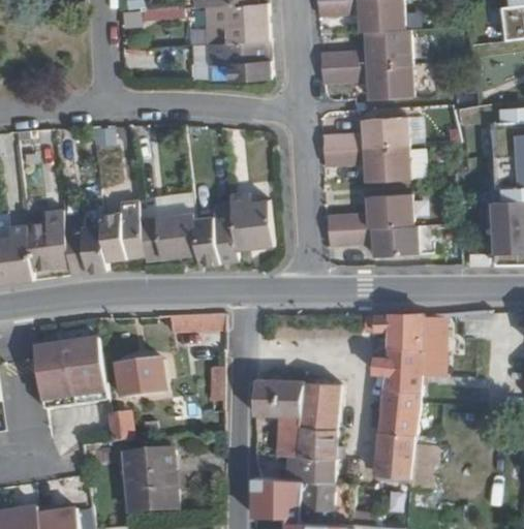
[(346,0),(330,0),(315,1),(316,16),(347,14),(346,0)]
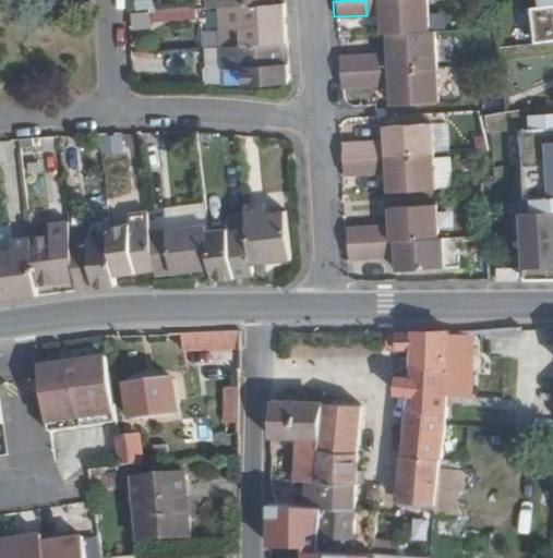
[(376,0),(365,0),(367,15),(377,14),(376,0)]
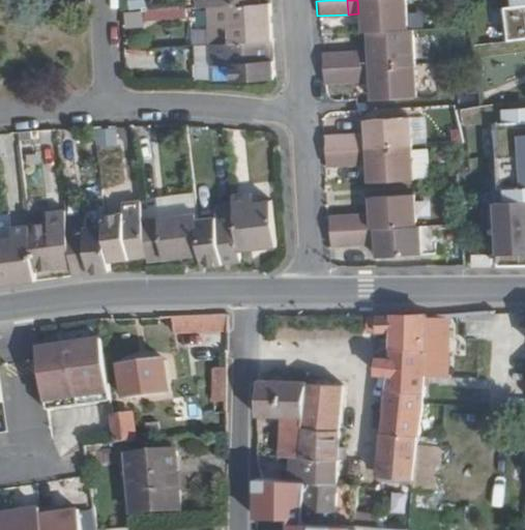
[(402,0),(357,0),(358,13),(359,32),(365,32),(404,30),(402,0)]
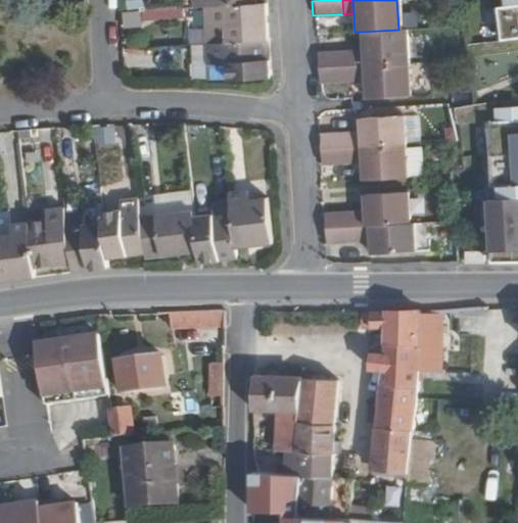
[(517,0),(501,0),(503,11),(497,13),(501,44),(517,42),(517,0)]
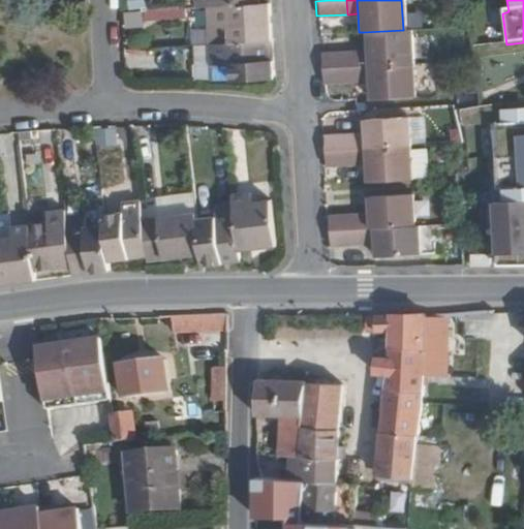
[(254,3),(204,7),(206,44),(268,40),(266,3),(254,3)]
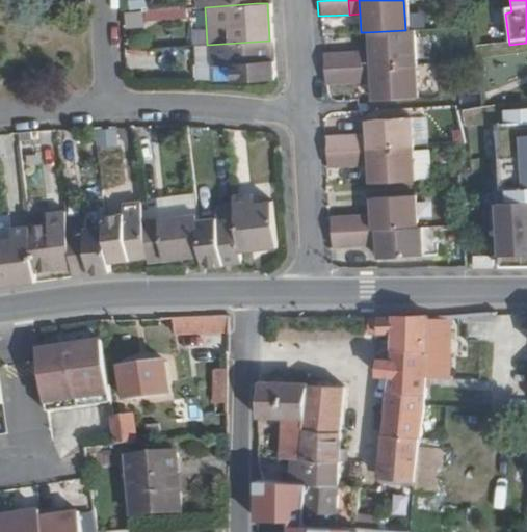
[(184,7),(143,8),(145,20),(184,19),(184,7)]
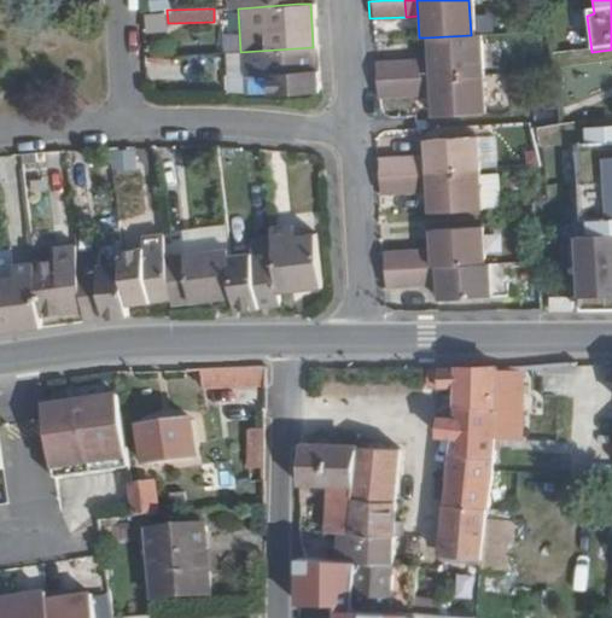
[(471,35),(425,38),(427,58),(427,76),(481,74),(478,34),(471,35)]
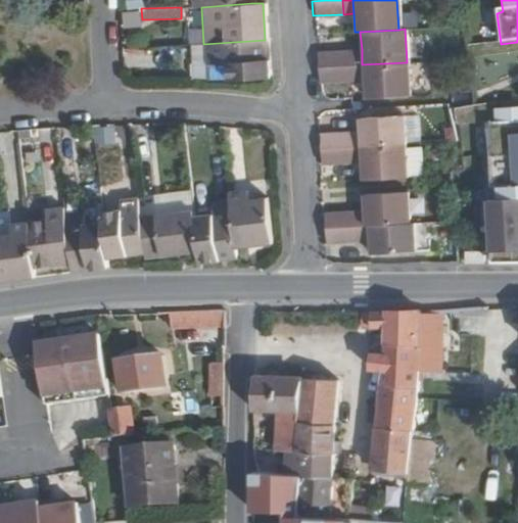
[(203,44),(203,64),(204,79),(226,78),(226,80),(267,78),(265,40),(203,44)]
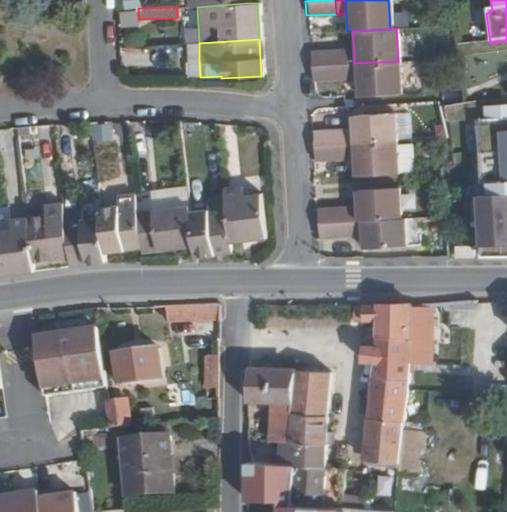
[(506,41),(490,43),(454,46),(457,59),(506,51),(506,41)]
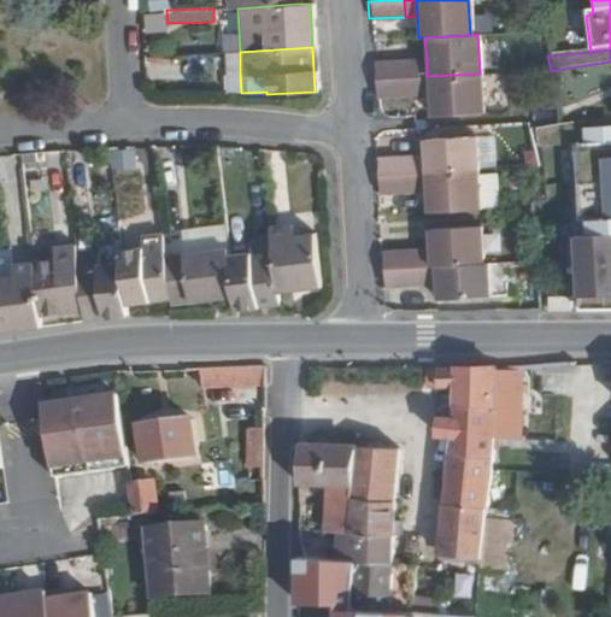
[(427,58),(407,59),(409,77),(427,76),(427,58)]
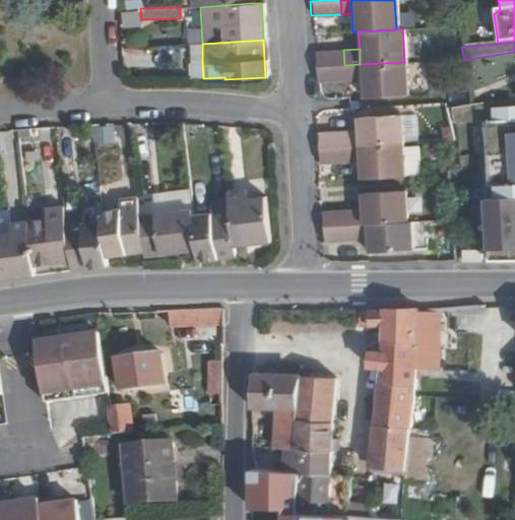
[(343,50),(313,51),(314,67),(344,65),(343,50)]
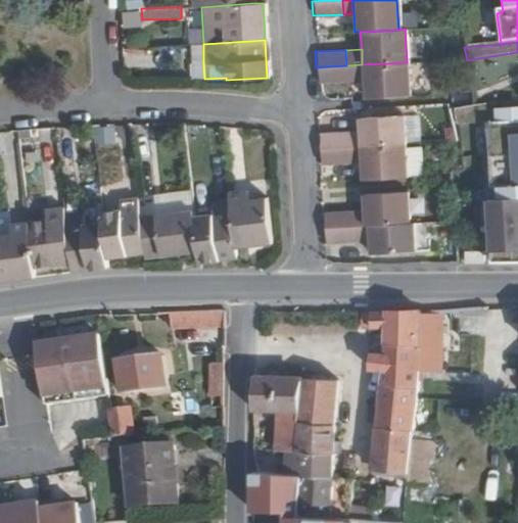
[(407,62),(362,64),(363,80),(364,98),(408,95),(407,62)]
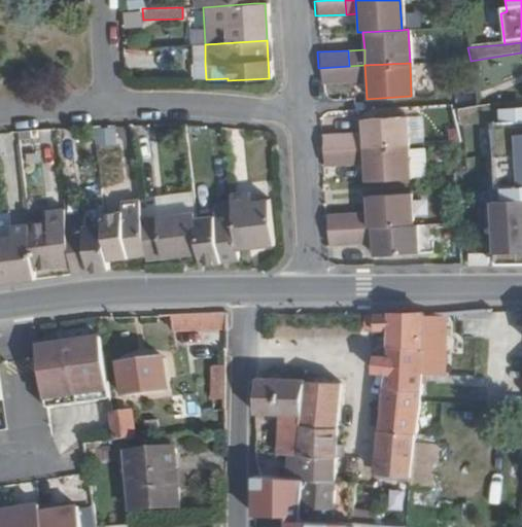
[(364,65),(349,66),(350,81),(366,80),(364,65)]
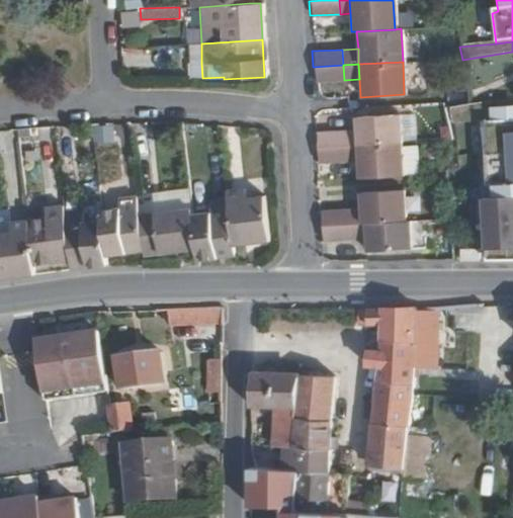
[(343,65),(313,67),(314,82),(344,80),(343,65)]
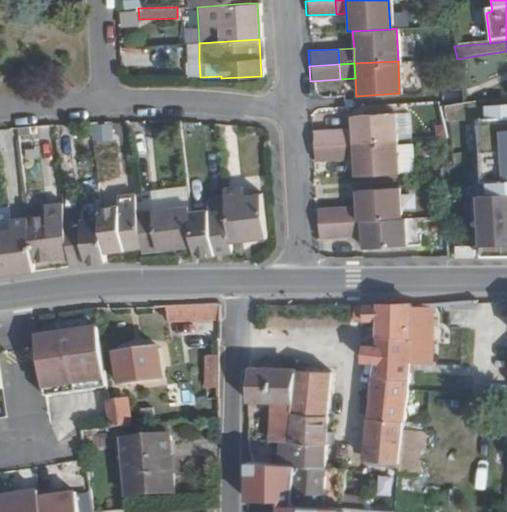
[(484,123),(476,123),(479,197),(474,198),(480,263),(506,263),(506,109),(483,110),(484,123)]
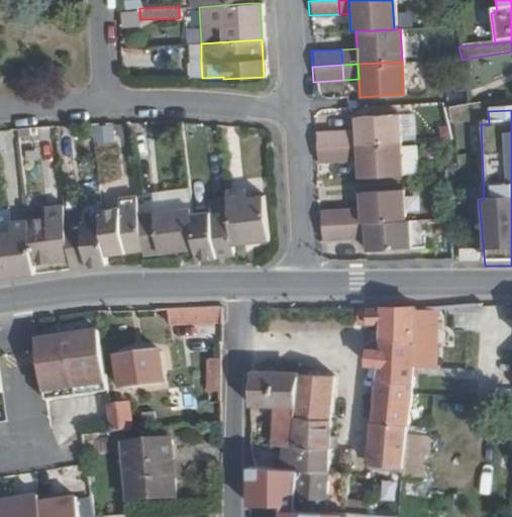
[(397,114),(352,117),(353,130),(354,145),(398,142),(397,114)]
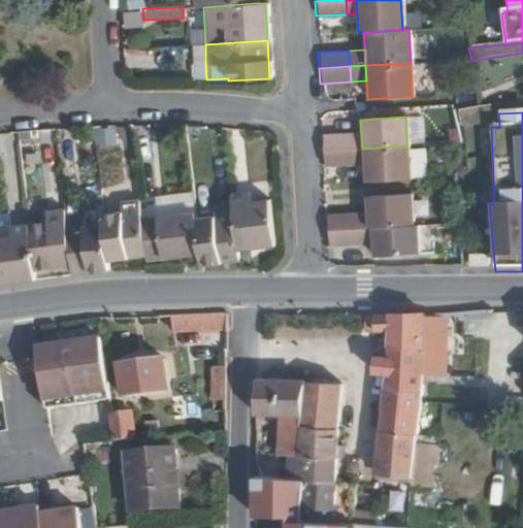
[(94,145),(112,143),(111,127),(92,128),(94,145)]
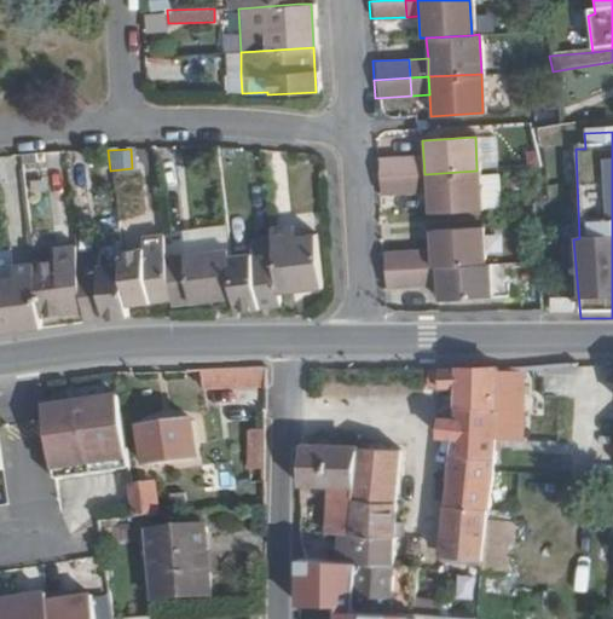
[(411,156),(375,158),(376,177),(412,174),(411,156)]
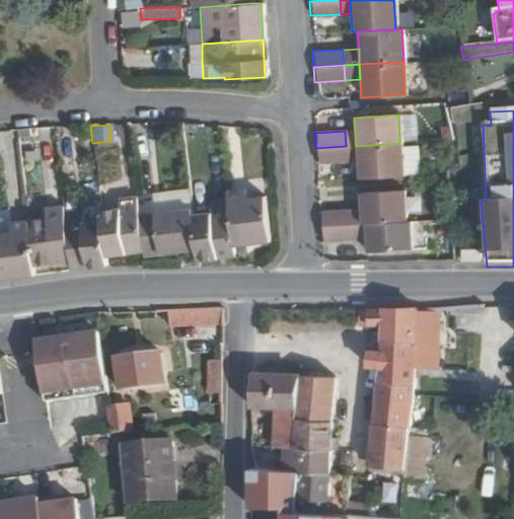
[(355,131),(345,131),(346,146),(356,146),(355,131)]
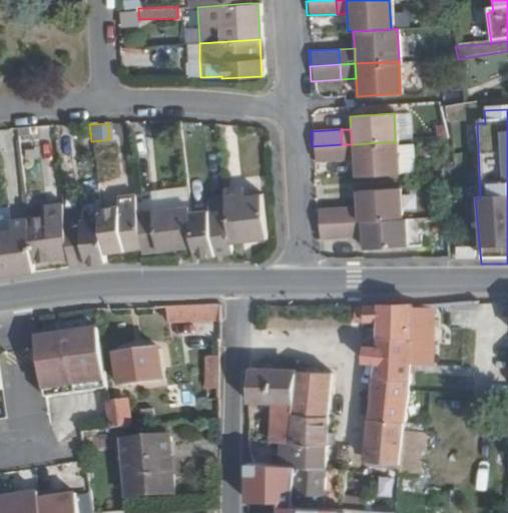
[(395,141),(352,144),(353,158),(354,176),(397,173),(397,172),(396,145),(395,141)]
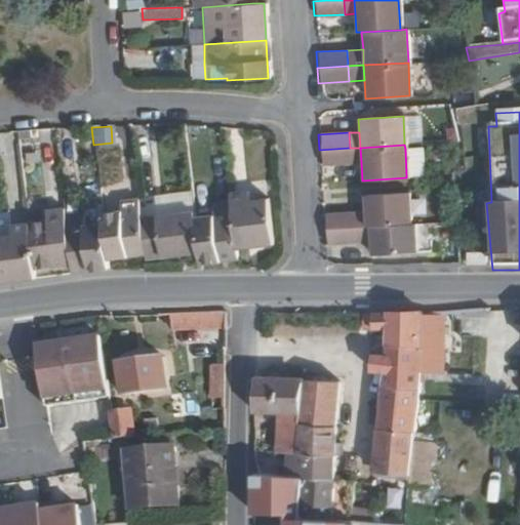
[(350,148),(319,150),(320,165),(351,163),(350,148)]
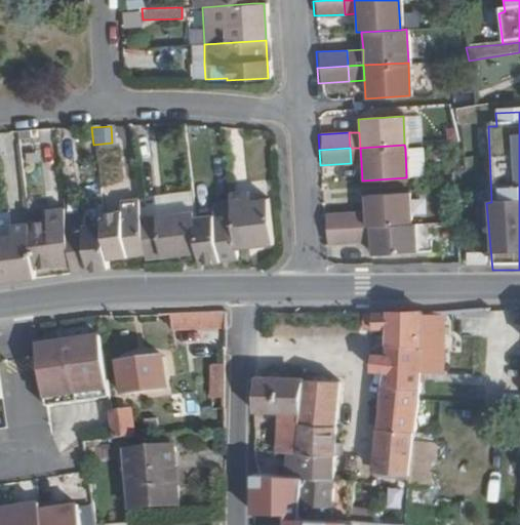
[(360,148),(350,148),(351,163),(361,162),(360,148)]
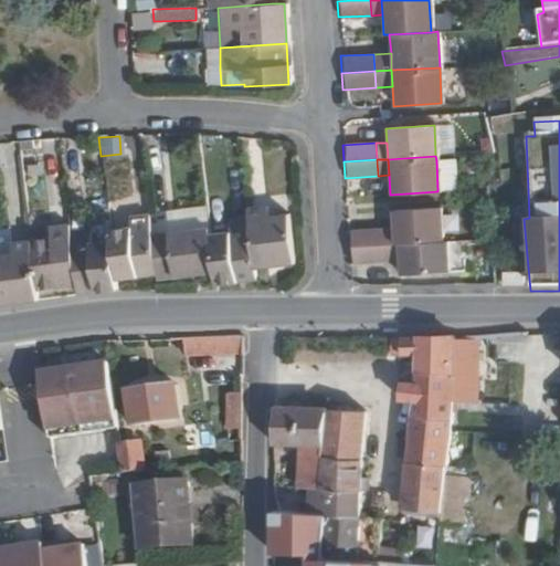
[(452,159),(436,160),(437,190),(454,190),(452,159)]
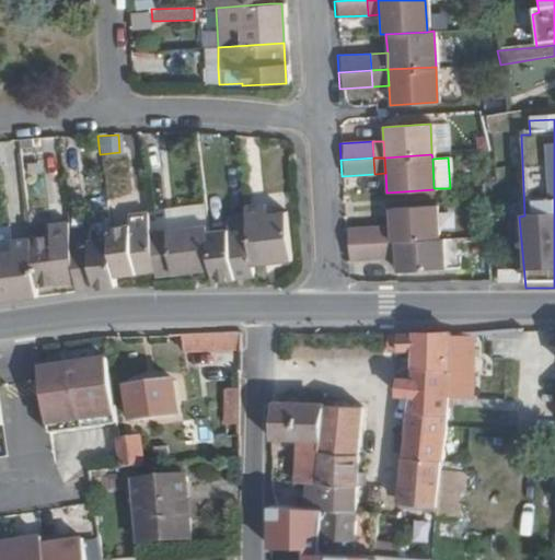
[(11,225),(22,224),(18,195),(8,196),(11,225)]
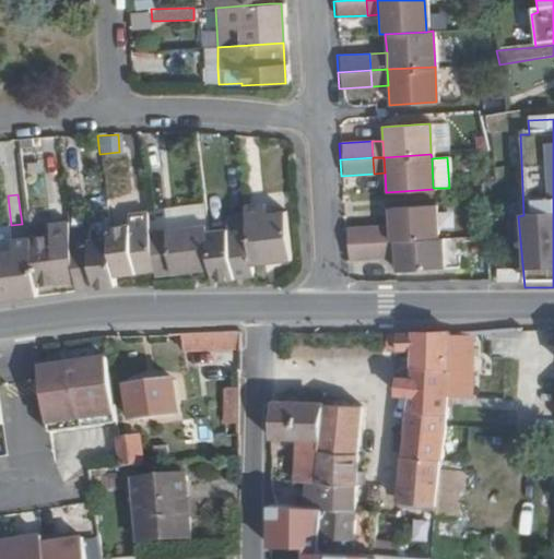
[(244,216),(249,264),(289,261),(283,211),(263,213),(262,203),(242,205),(244,216)]
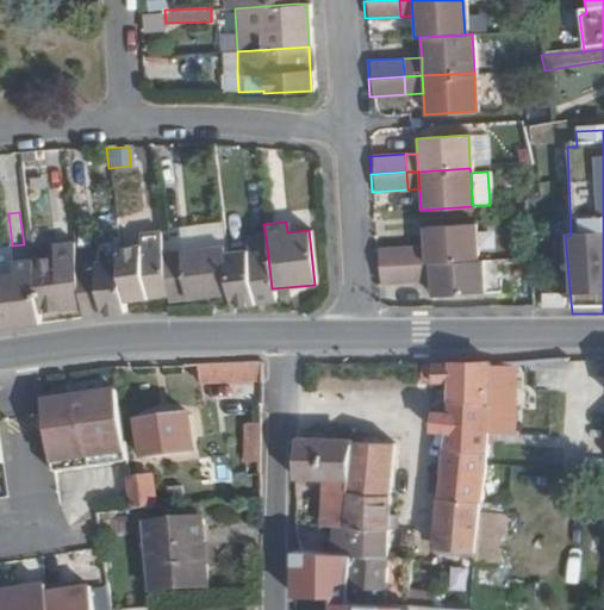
[(422,246),(423,263),(429,262),(475,260),(473,223),(421,226),(422,246)]
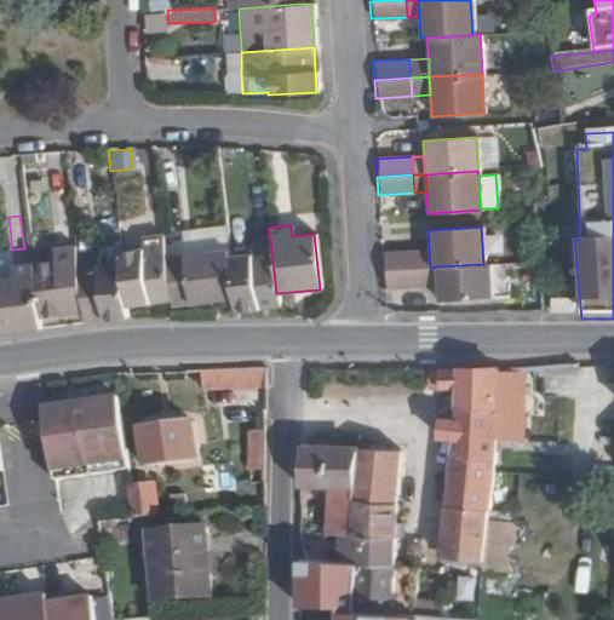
[(139,248),(118,251),(120,263),(125,305),(168,300),(164,256),(160,235),(138,237),(139,248)]
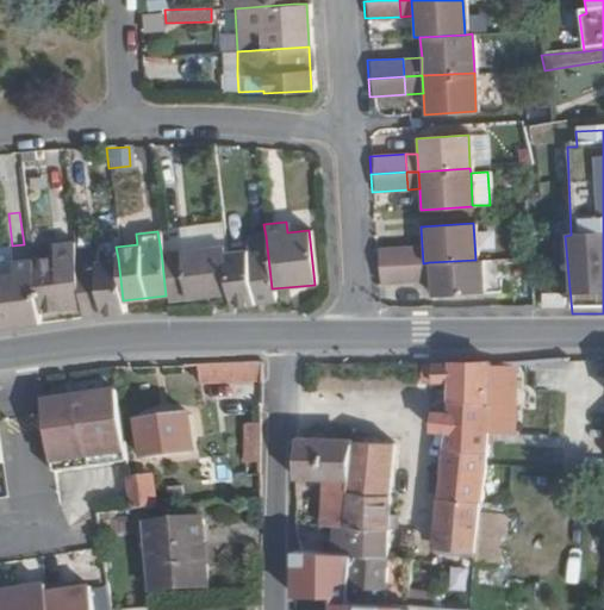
[(244,250),(223,253),(229,293),(230,306),(273,302),(272,288),(266,236),(243,238),(244,250)]
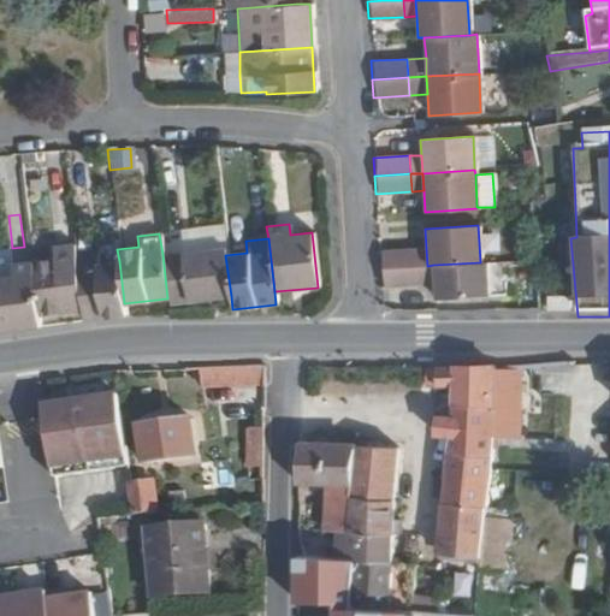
[(52,259),(30,260),(36,315),(81,309),(73,255),(72,244),(51,247),(52,259)]
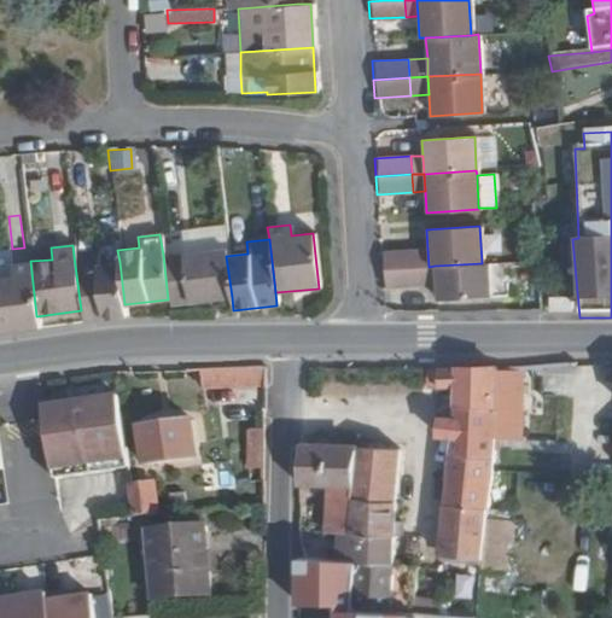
[(168,299),(168,304),(232,297),(226,256),(226,249),(163,255),(168,299)]
